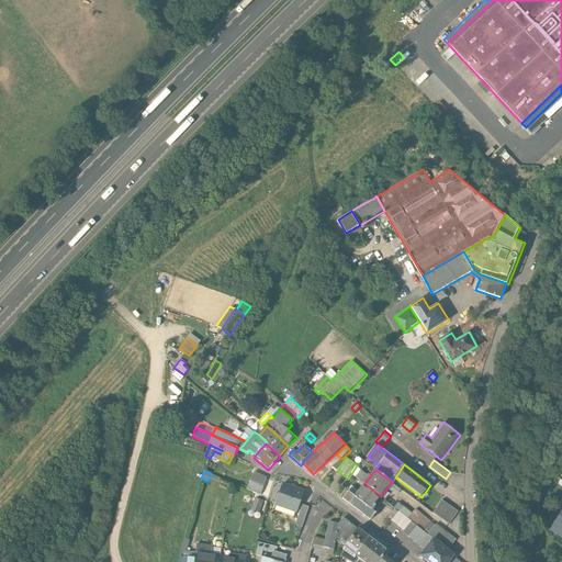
[(269,480),(253,473),(246,490),(262,496),(269,480)]
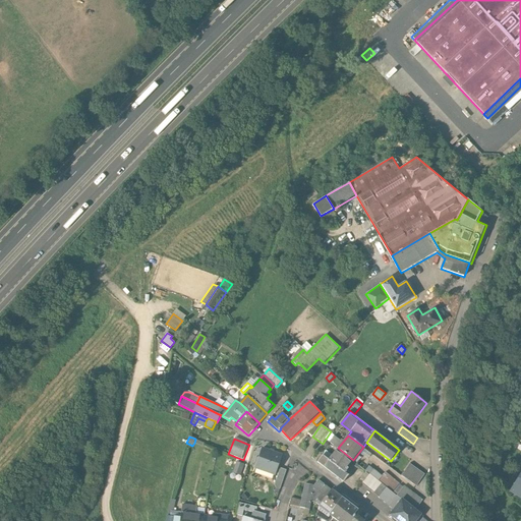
[(283,454),(262,447),(254,469),(275,476),(283,454)]
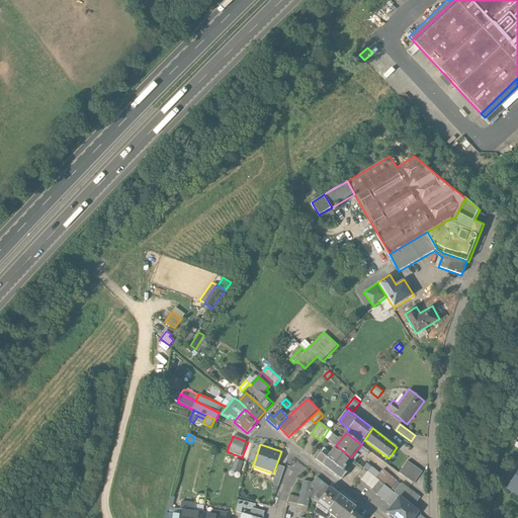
[(336,445),(331,452),(337,458),(329,470),(342,480),(347,472),(344,470),(347,466),(345,464),(351,457),(336,445)]
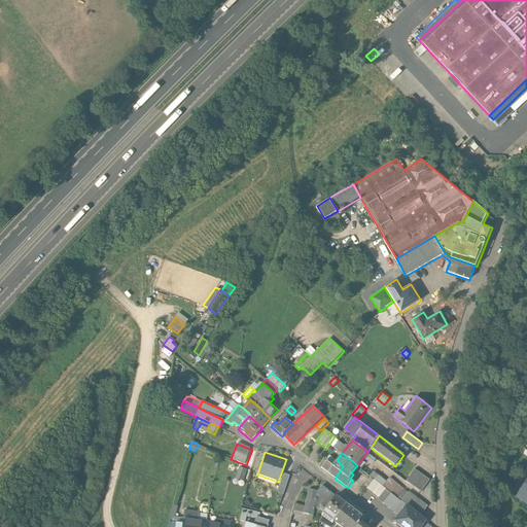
[(320,467),(335,479),(343,466),(337,460),(330,455),(320,467)]
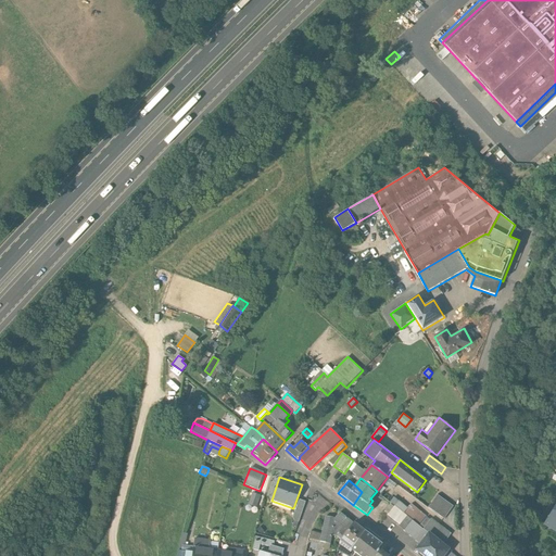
[(261,495),(252,493),(248,505),(256,508),(261,495)]
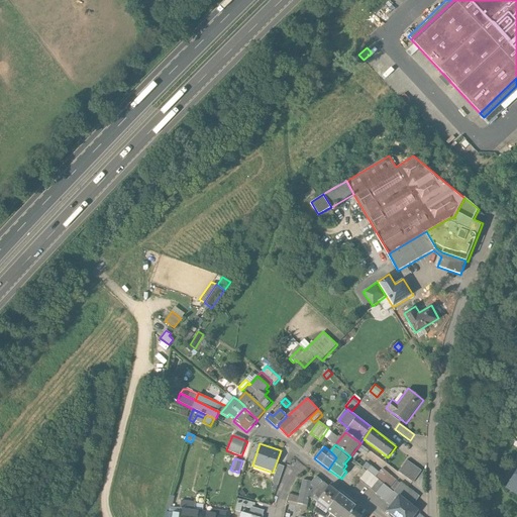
[(407,460),(398,473),(413,483),(422,471),(407,460)]
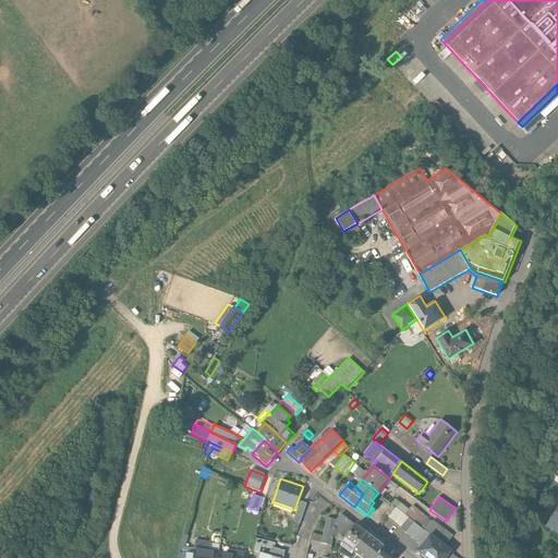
[(306,504),(300,501),(294,519),(301,521),(306,504)]
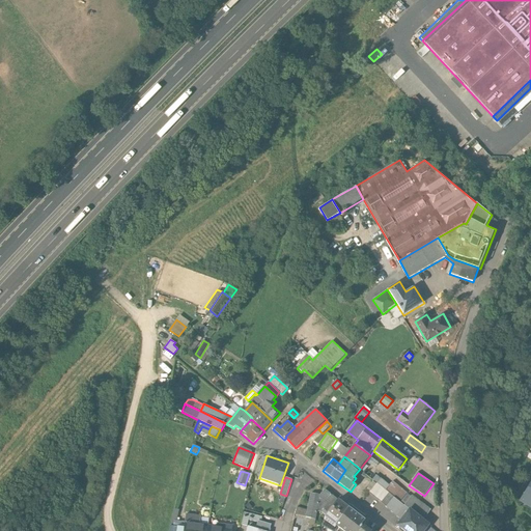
[(369,493),(376,484),(372,481),(366,490),(369,493)]
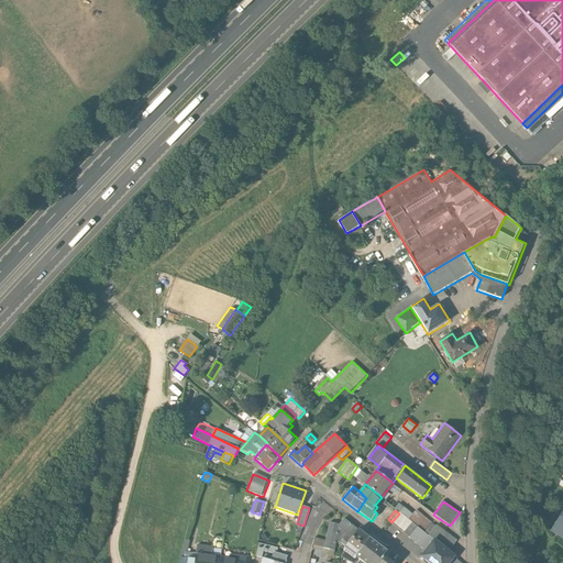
[(417,510),(409,520),(424,532),(432,522),(417,510)]
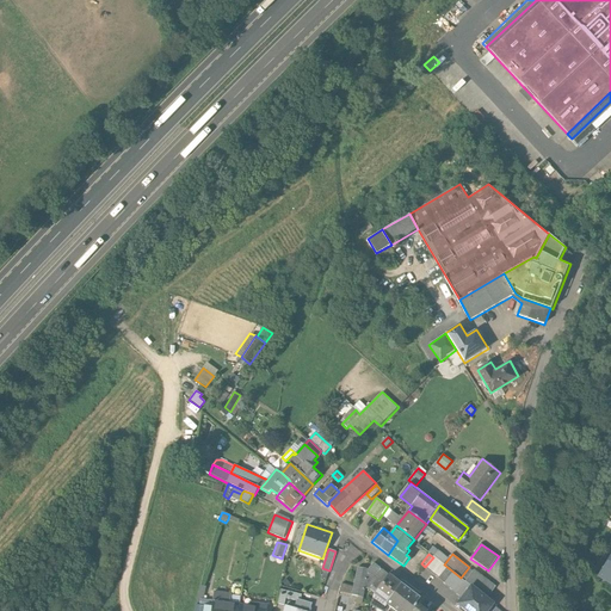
[(610,554),(597,578),(610,585),(610,554)]
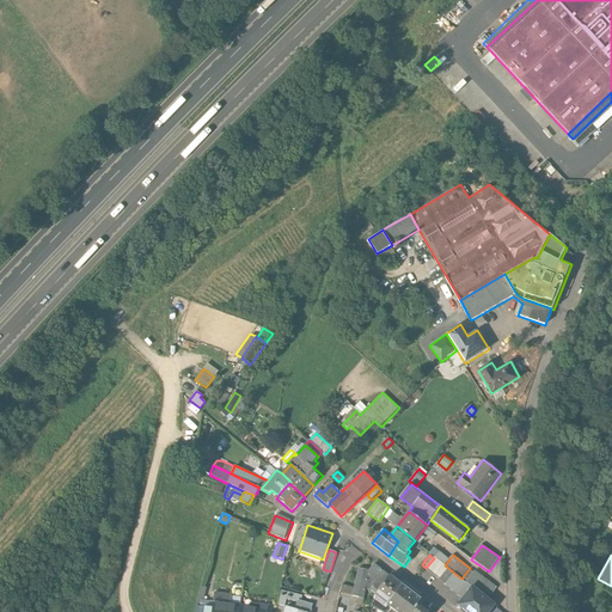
[(445,565),(435,557),(434,558),(426,568),(458,594),(466,583),(461,579),(445,565)]
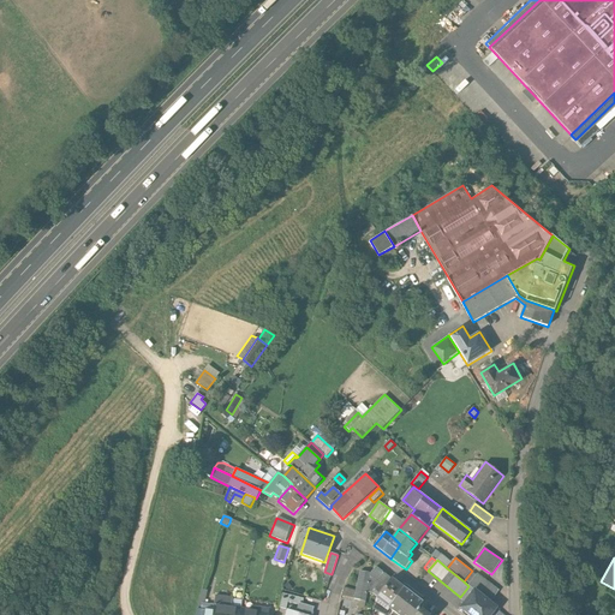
[(380,595),(393,578),(376,565),(370,573),(359,571),(356,591),(353,601),(364,603),(368,592),(371,593),(374,590),(380,595)]
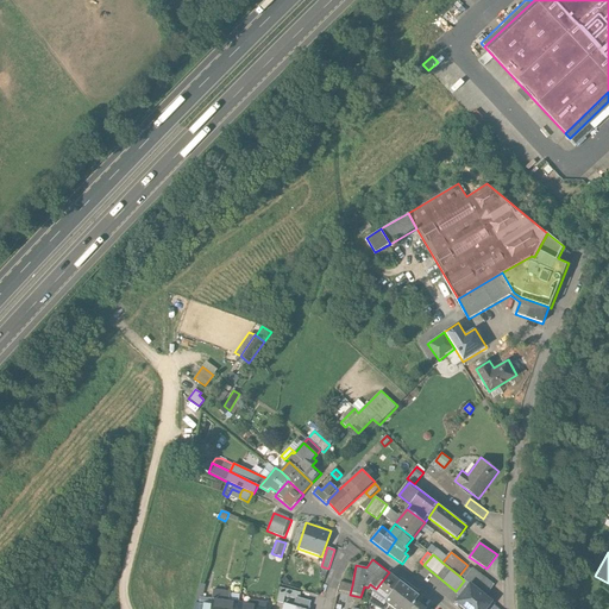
[(494,584),(472,569),(464,581),(485,596),(494,584)]
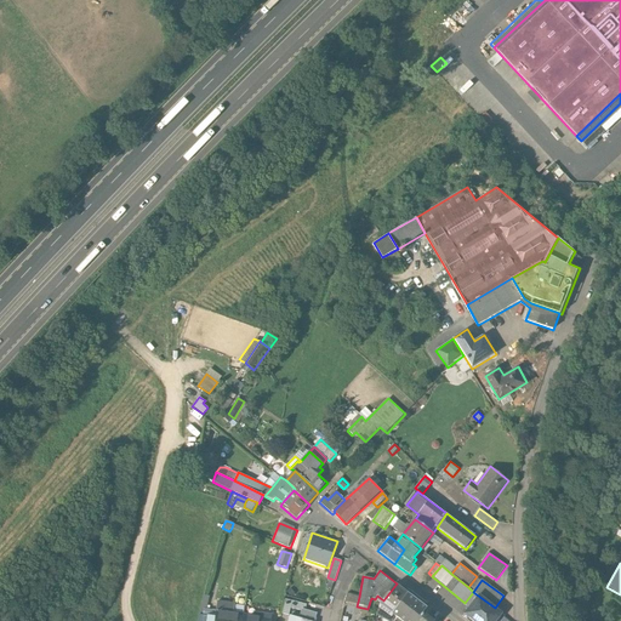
[(380,604),(393,614),(409,593),(397,584),(383,600),(380,604)]
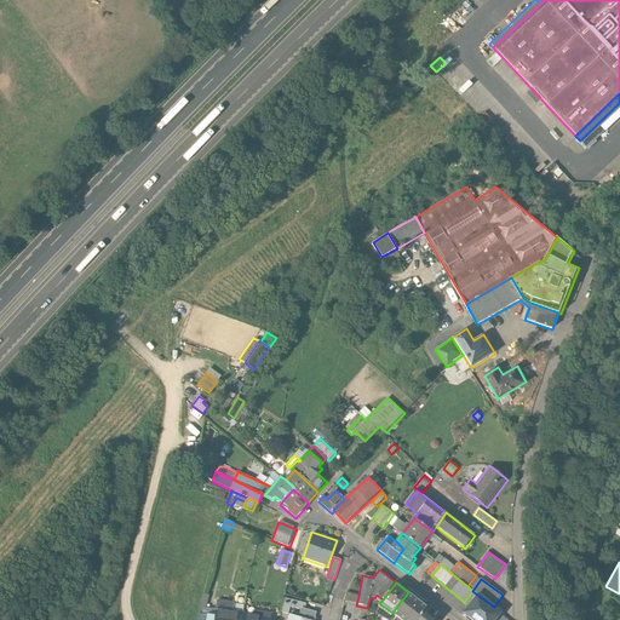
[(428,607),(408,592),(392,613),(400,619),(424,619),(420,616),(428,607)]
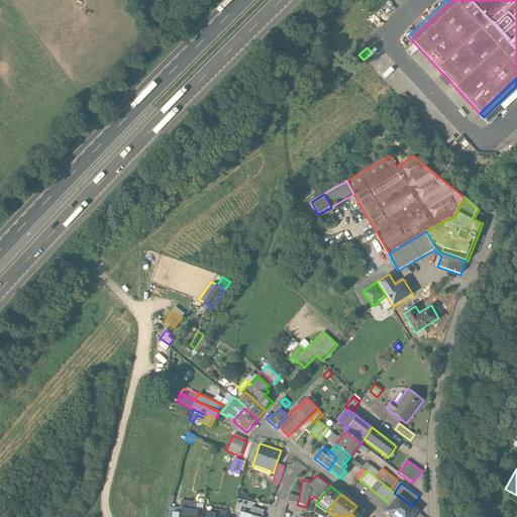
[(297,505),(299,497),(289,495),(287,502),(297,505)]
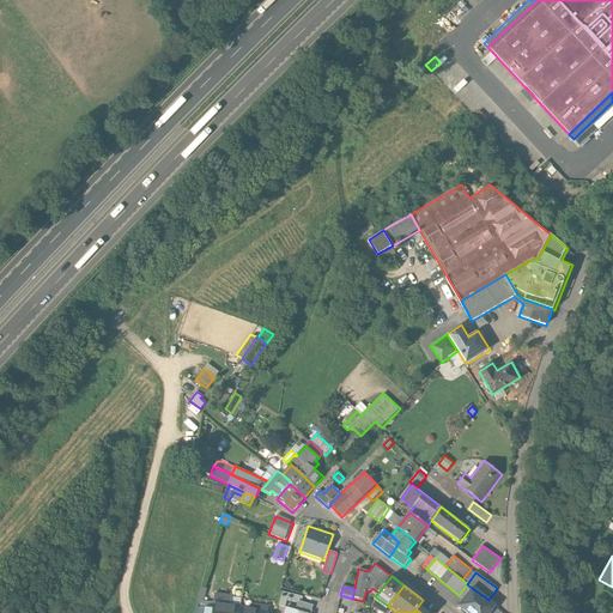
[(457,607),(466,612),(489,612),(495,606),(472,589),(457,607)]
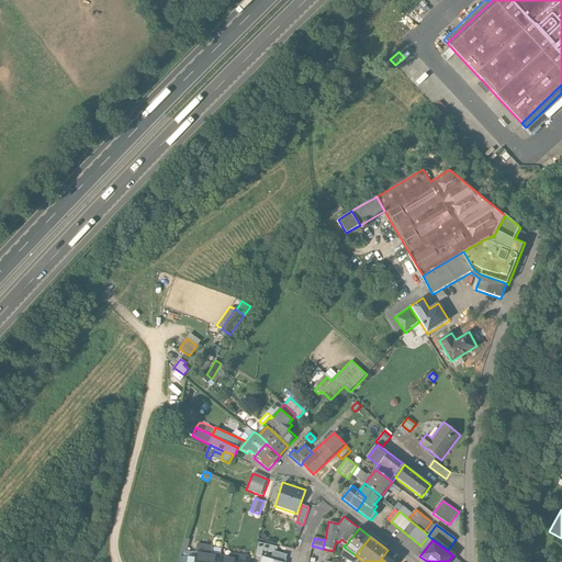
[(277,547),(258,542),(256,555),(262,557),(263,551),(276,553),(277,547)]
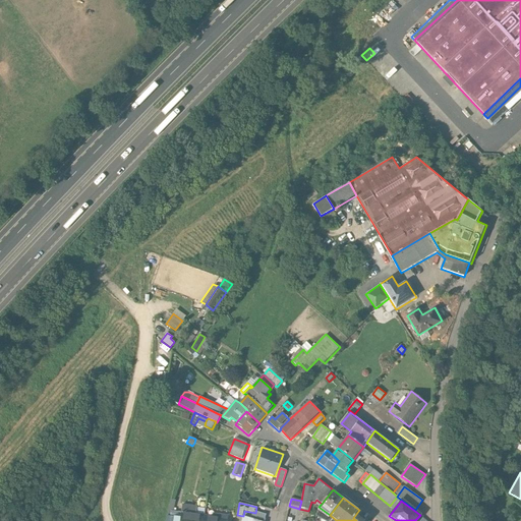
[(179,520),(204,520),(205,516),(195,515),(196,506),(182,504),(181,513),(179,520)]
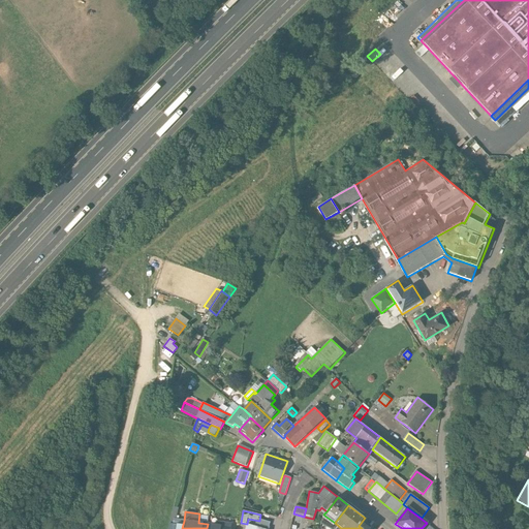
[(198,523),(208,524),(210,512),(199,511),(199,514),(198,523)]
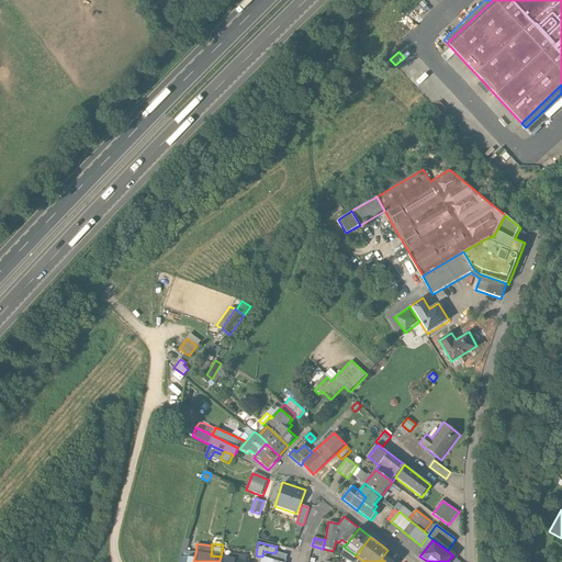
[(221,557),(220,561),(245,561),(246,553),(225,550),(224,557),(221,557)]
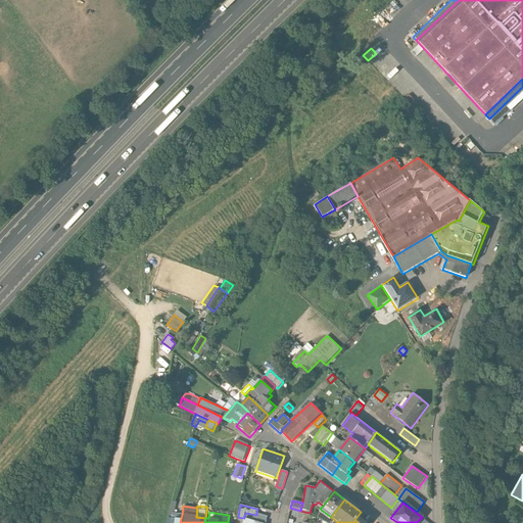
[(180,522),(182,515),(171,513),(168,522),(180,522)]
